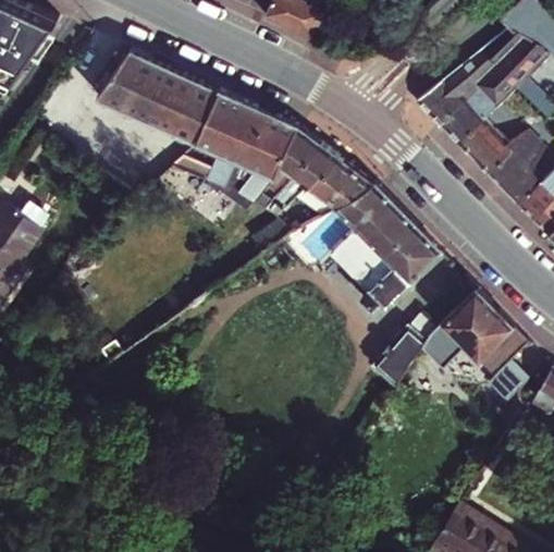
[(61,23),(11,0),(0,0),(0,84),(11,89),(61,23)]
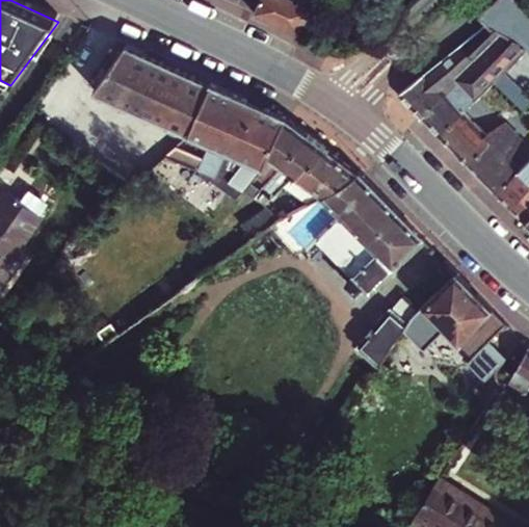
[(259,0),(250,19),(296,41),(312,7),(296,0),(259,0)]
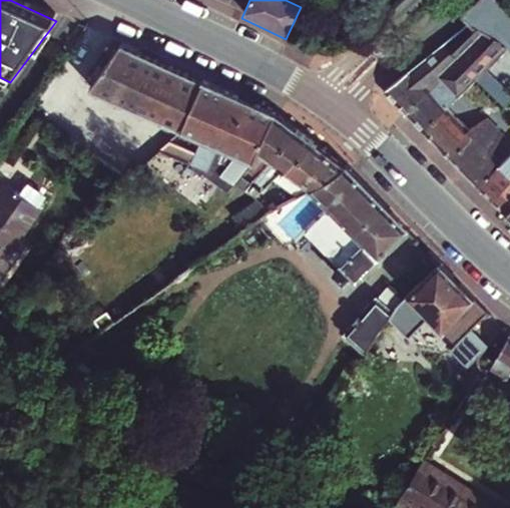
[(490,31),(484,37),(506,50),(508,50),(509,50),(509,18),(492,0),(478,0),(470,9),(490,31)]
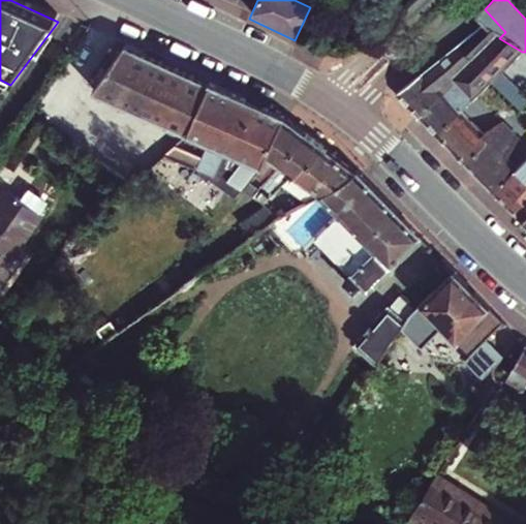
[(473,20),(482,29),(499,38),(505,32),(485,9),(473,20)]
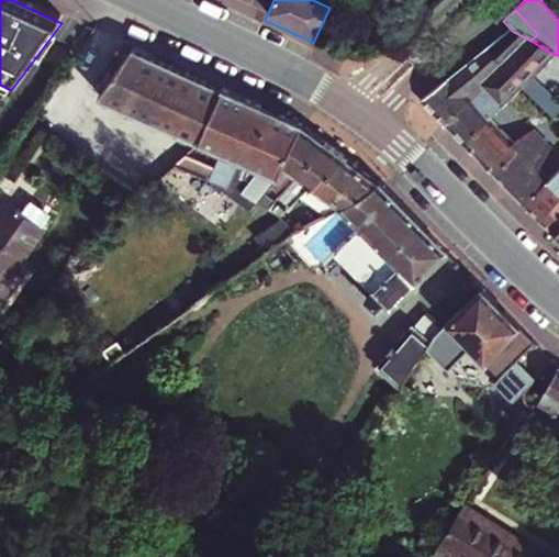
[(530,41),(512,31),(418,104),(460,148),(485,124),(557,55),(555,55),(530,41)]
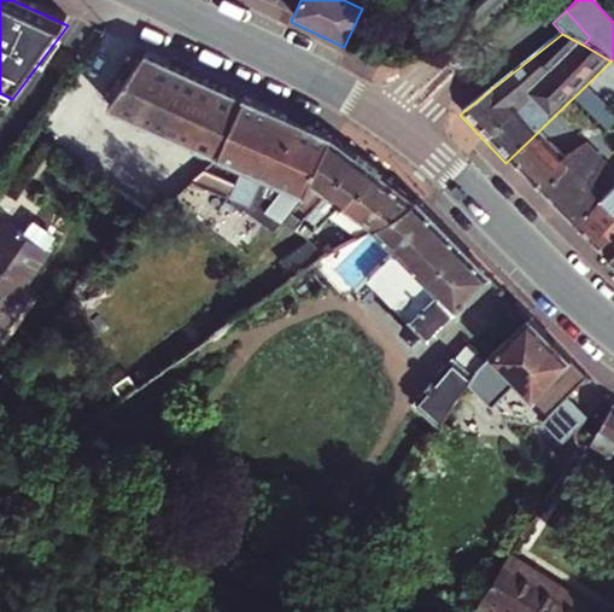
[(216,159),(243,103),(144,57),(106,110),(111,114),(91,146),(92,149),(79,169),(152,222),(165,208),(216,159)]
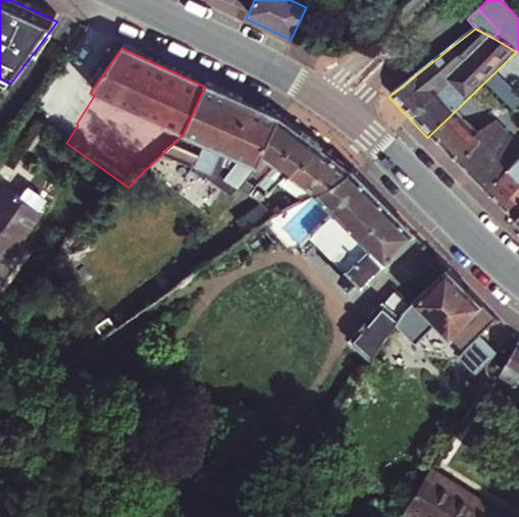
[(238,102),(205,87),(183,135),(204,145),(192,169),(209,177),(220,152),(217,150),(238,102)]
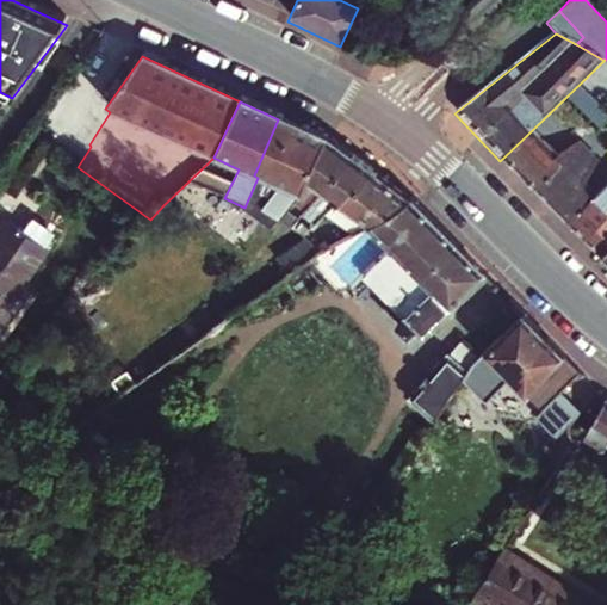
[(254,176),(258,178),(299,196),(324,140),(278,119),(254,176)]
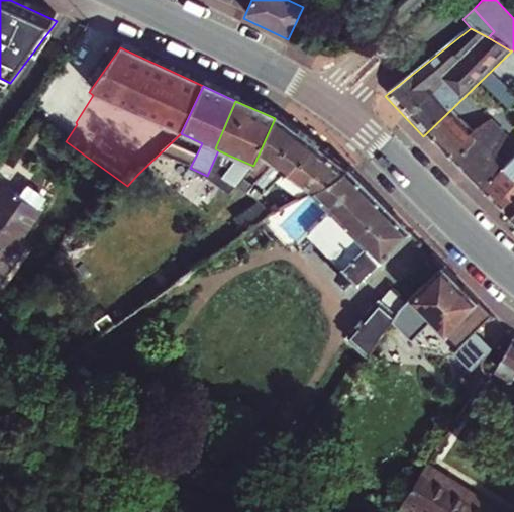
[(446,114),(423,136),(450,165),(489,127),(487,124),(469,135),(446,114)]
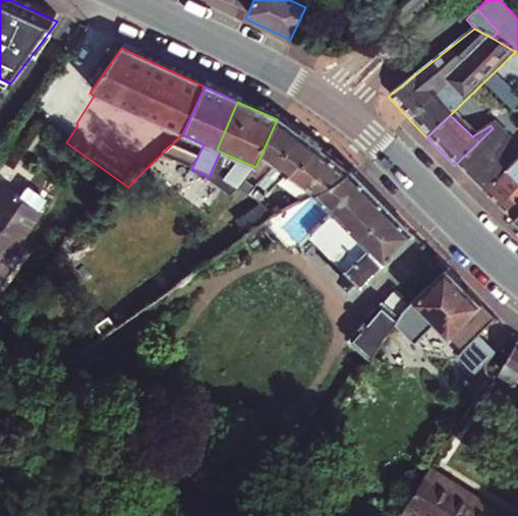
[(246,178),(255,185),(298,134),(280,121),(277,119),(255,167),(246,178)]
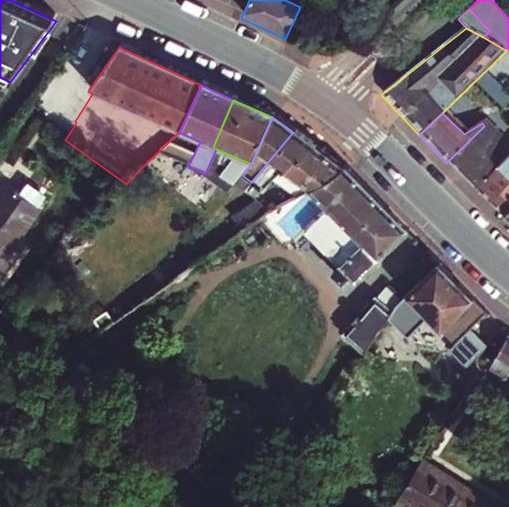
[(478,150),(486,157),(497,139),(484,126),(446,163),(456,173),(478,150)]
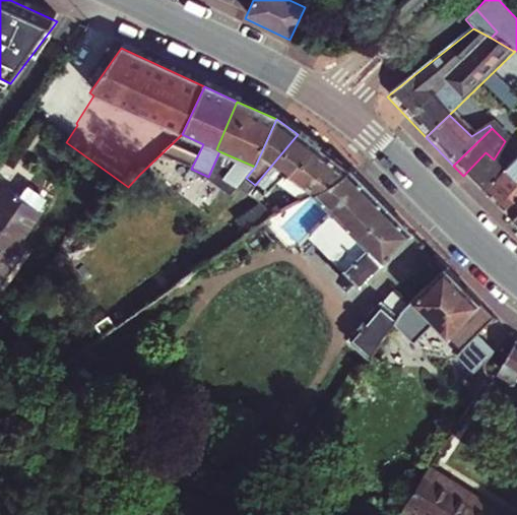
[(285,176),(320,151),(298,134),(255,185),(266,194),(272,188),(285,176)]
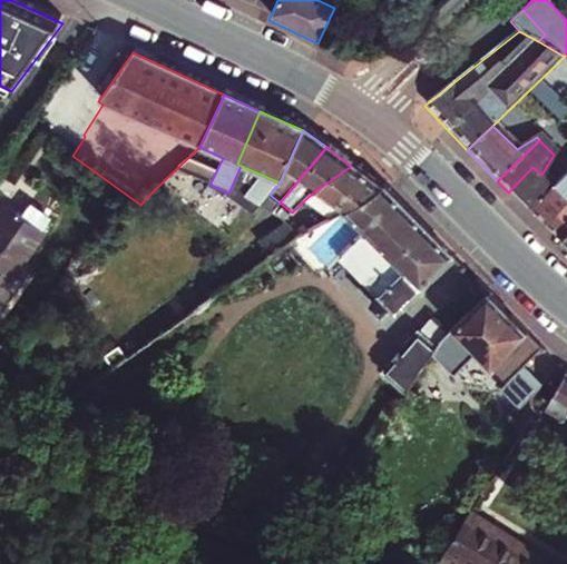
[(325,224),(344,214),(381,188),(351,166),(313,193),(299,206),(325,224)]
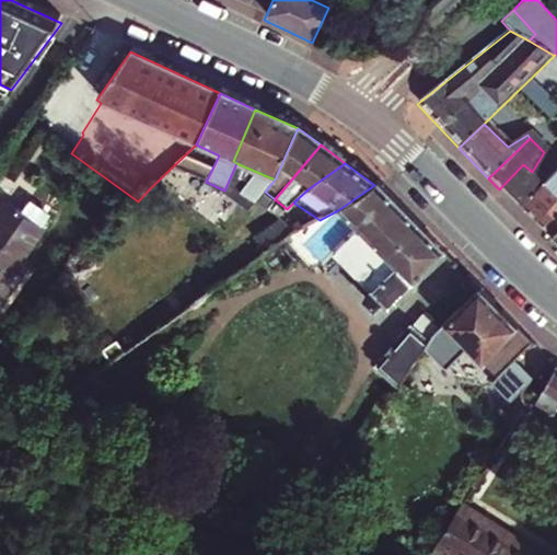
[(543,183),(532,172),(523,164),(499,189),(518,208),(543,183)]
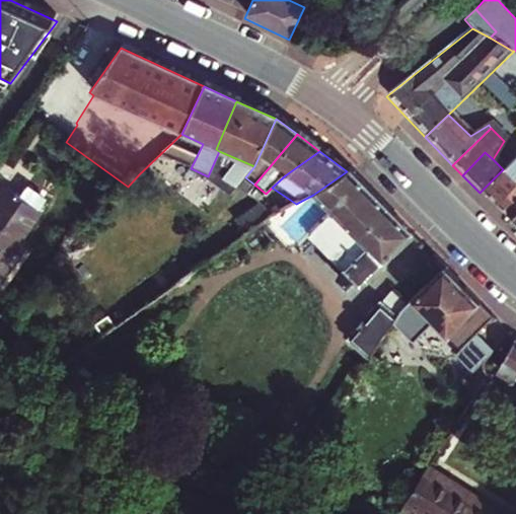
[(480,193),(494,207),(515,182),(515,155),(503,169),(480,193)]
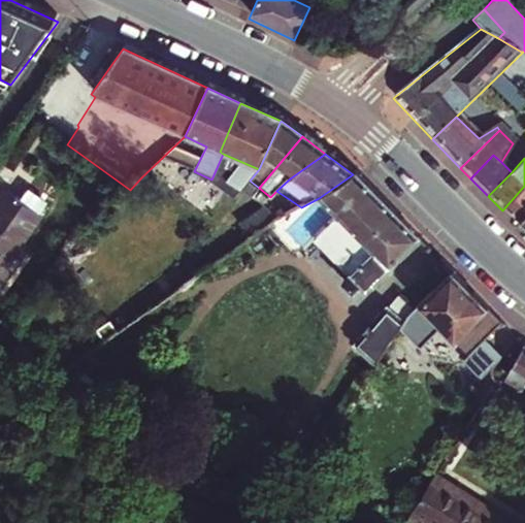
[(313,242),(349,278),(341,285),(351,295),(358,288),(363,293),(417,239),(357,177),(353,174),(319,198),(337,218),(313,242)]
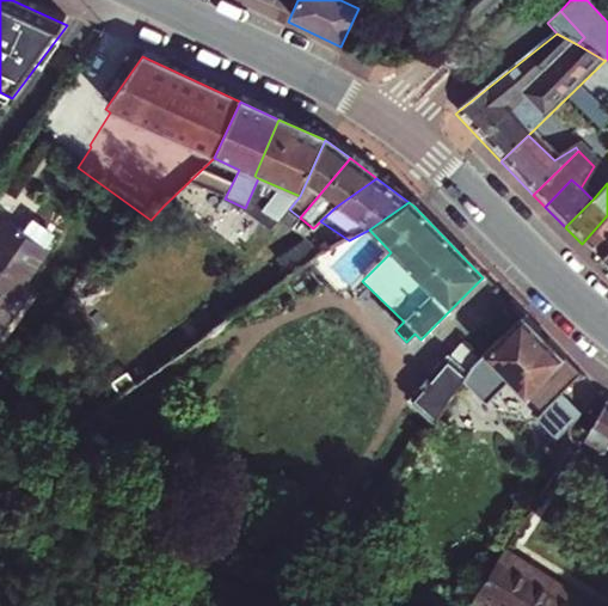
[(607,215),(582,244),(600,263),(607,252),(607,215)]
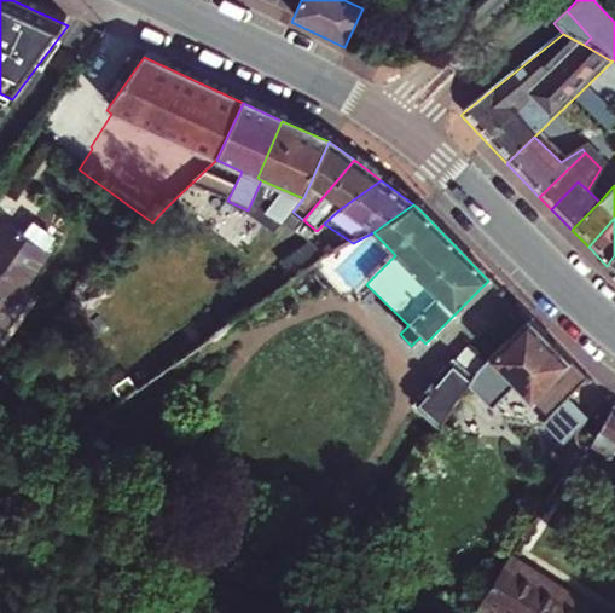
[(280,227),(293,235),(297,227),(288,219),(280,227)]
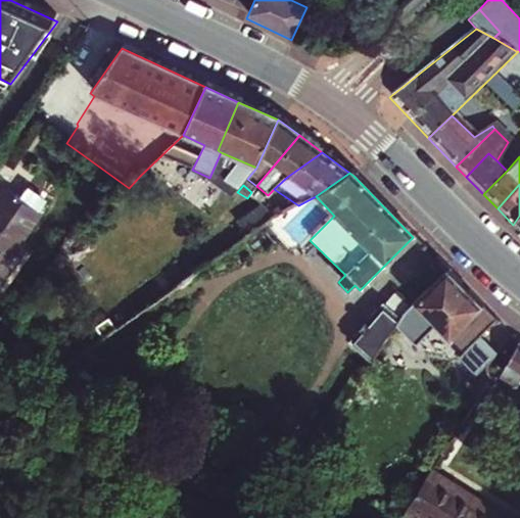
[(4,193),(0,198),(0,272),(39,218),(4,193)]
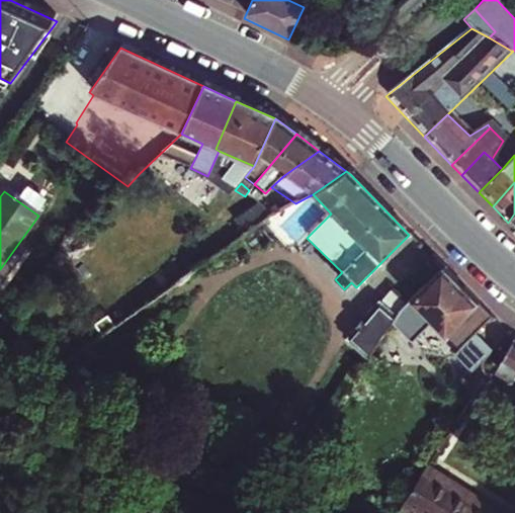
[(260,198),(254,194),(250,199),(256,203),(260,198)]
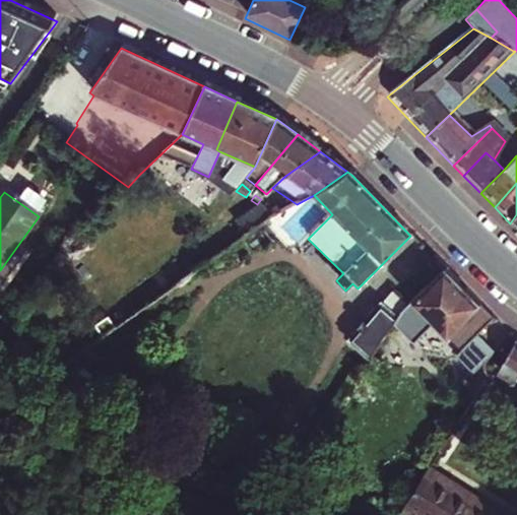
[(235,223),(245,237),(262,224),(268,220),(273,217),(260,206),(235,223)]
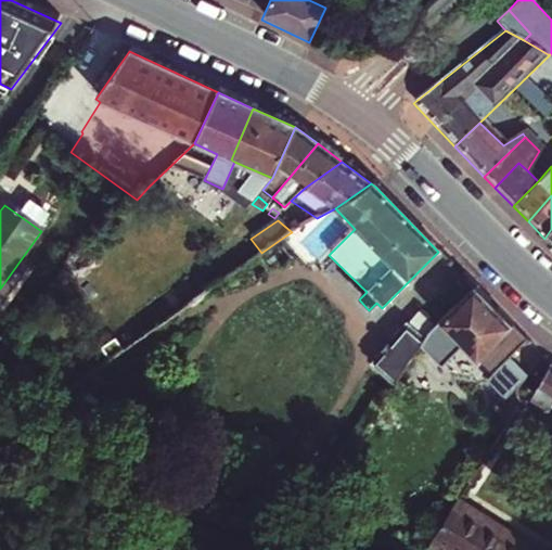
[(450,291),(461,302),(474,289),(463,278),(450,291)]
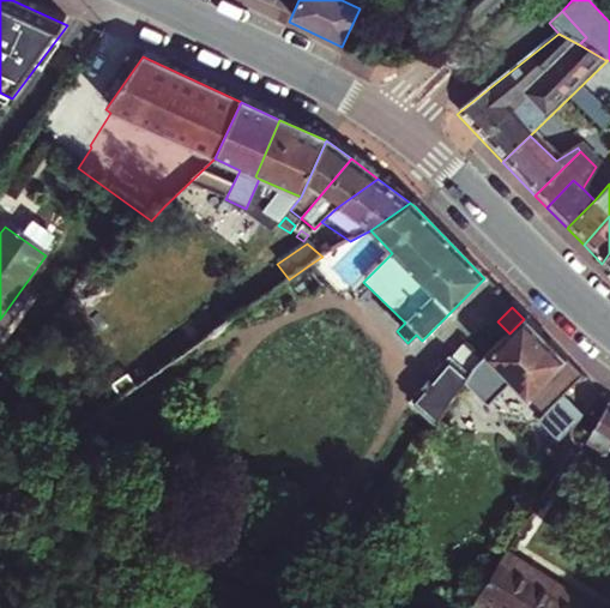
[(467,379),(450,404),(461,413),(494,367),(542,416),(561,397),(581,379),(524,319),(509,333),(477,362),(469,371),(471,374),(467,379)]
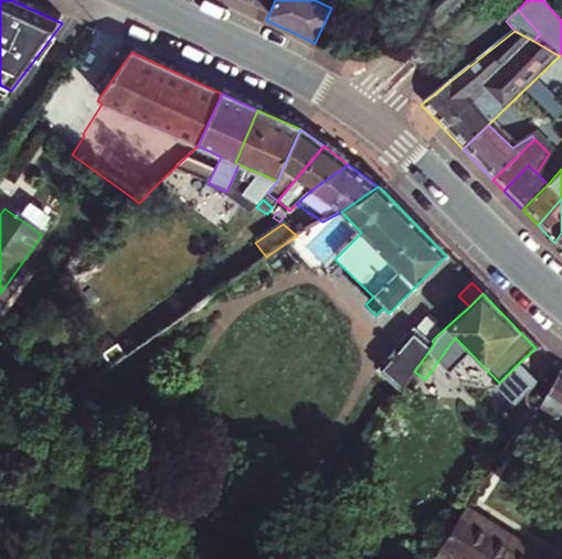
[(425,321),(414,333),(431,348),(434,344),(432,341),(439,333),(425,321)]
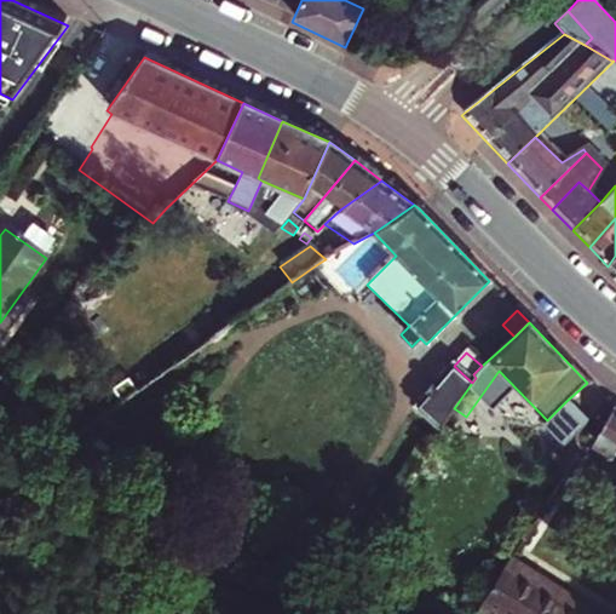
[(454,366),(447,373),(445,371),(433,384),(435,385),(415,407),(438,430),(454,408),(472,383),(454,366)]
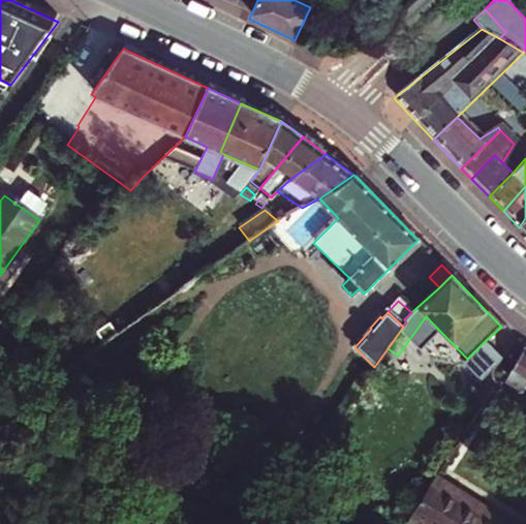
[(482,381),(503,362),(484,342),(467,359),(463,363),(482,381)]
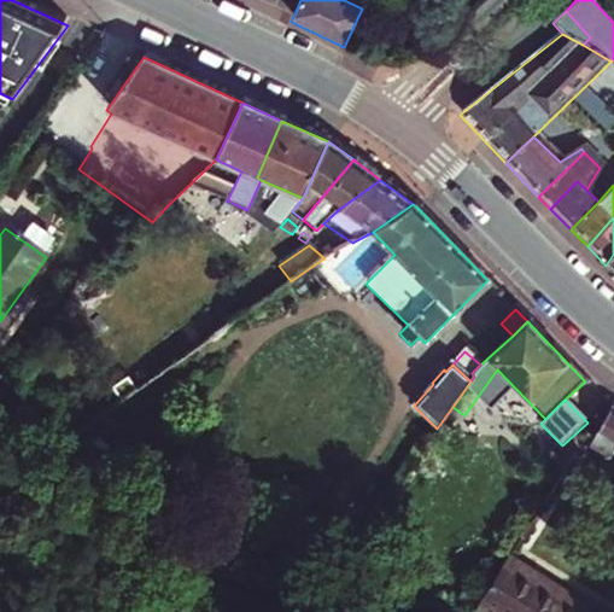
[(588,446),(613,460),(613,456),(613,408),(610,407),(588,446)]
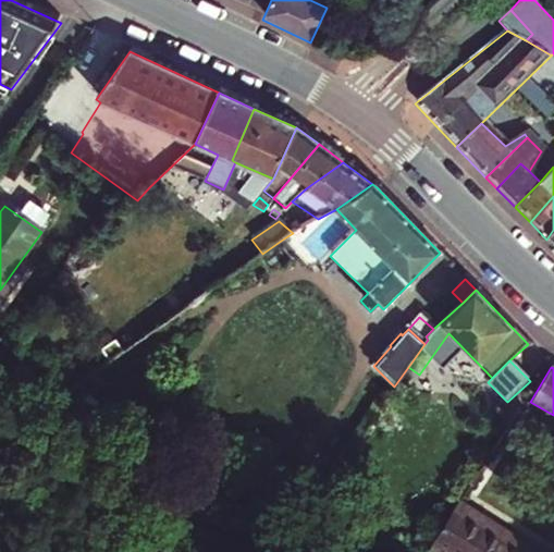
[(539,551),(460,503),(453,514),(514,551),(539,551)]
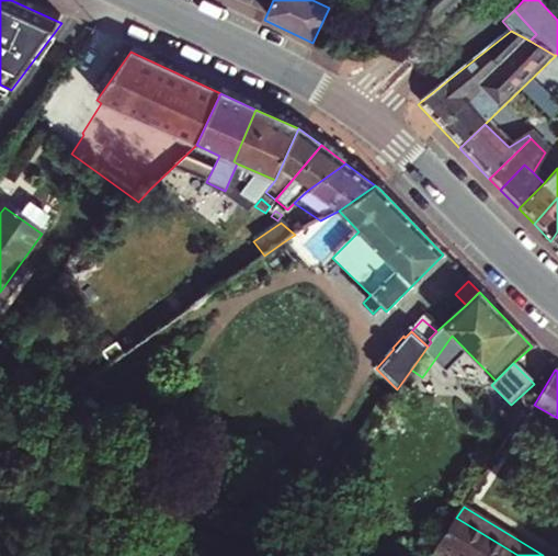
[(517,555),(456,518),(433,555),(517,555)]
